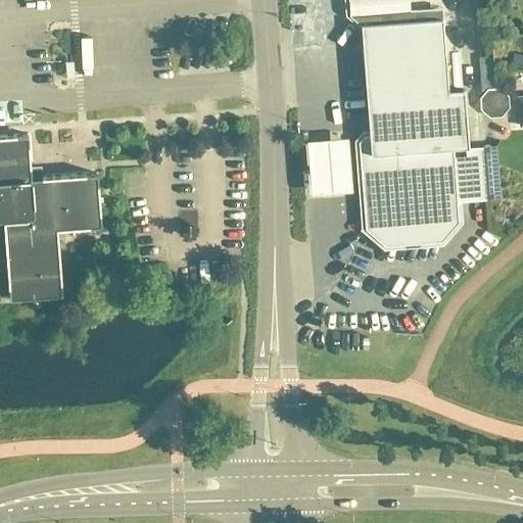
[(0,0),(0,219),(4,219),(10,299),(63,295),(58,229),(102,226),(100,199),(98,173),(43,177),(32,168),(29,134),(0,136),(0,0)]
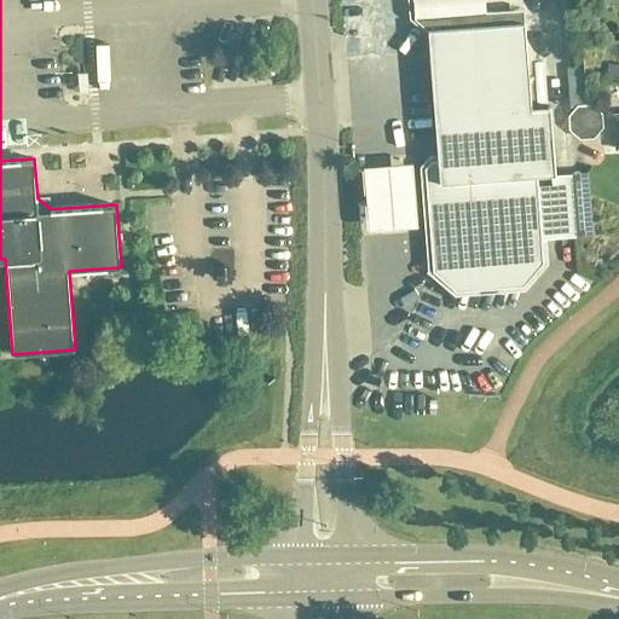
[(423,30),(428,30),(438,160),(431,161),(424,168),(433,271),(457,291),(522,287),(543,262),(537,177),(555,175),(550,108),(531,109),(525,22),(487,25),(485,0),(412,0),(415,19),(423,18),(423,30)]
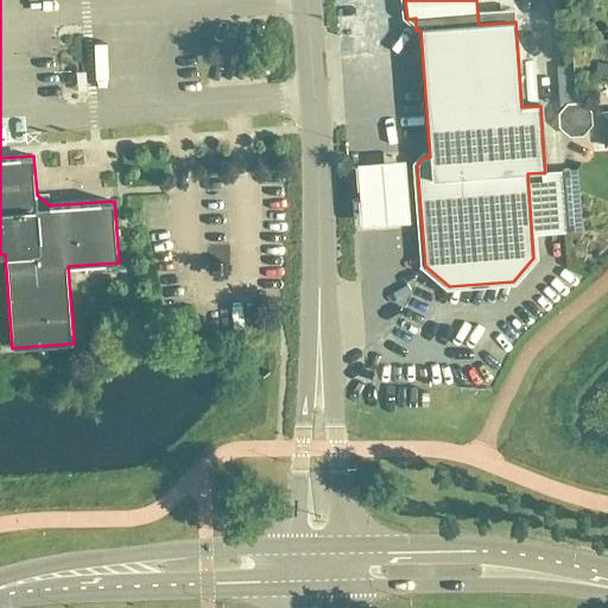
[(595,77),(607,78),(607,63),(597,62),(595,77)]
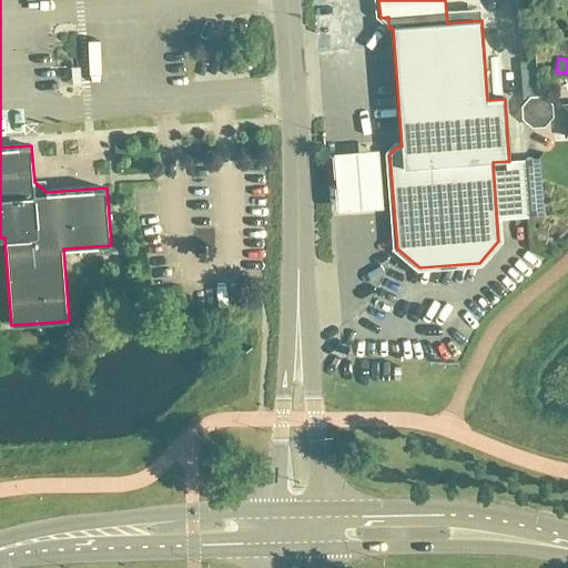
[(553,117),(551,105),(543,98),(530,98),(523,108),(524,119),(533,127),(545,125),(553,117)]
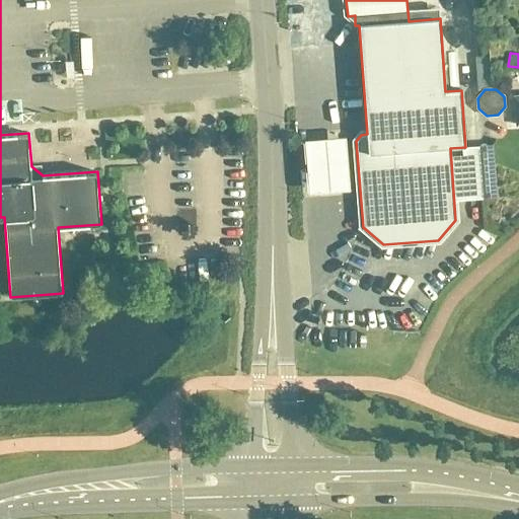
[(322,141),(302,143),(306,196),(326,195),(347,193),(343,139),(322,141)]
